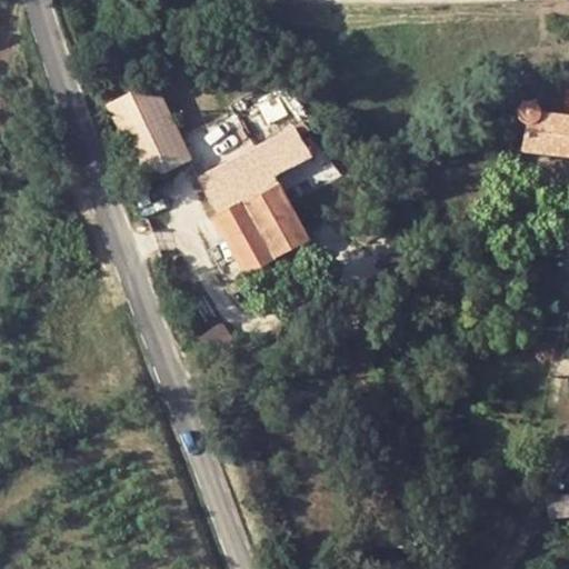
[(212,147),(179,86),(165,76),(153,80),(190,157),(212,147)]
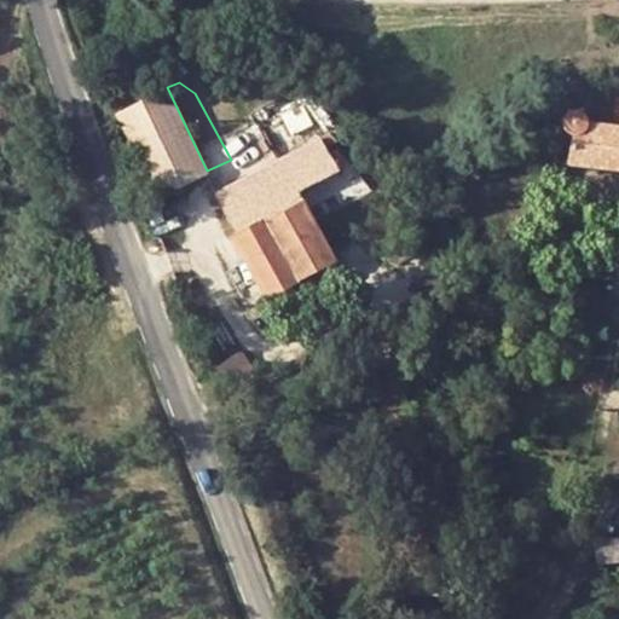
[(116,113),(154,195),(207,171),(167,87),(116,113)]
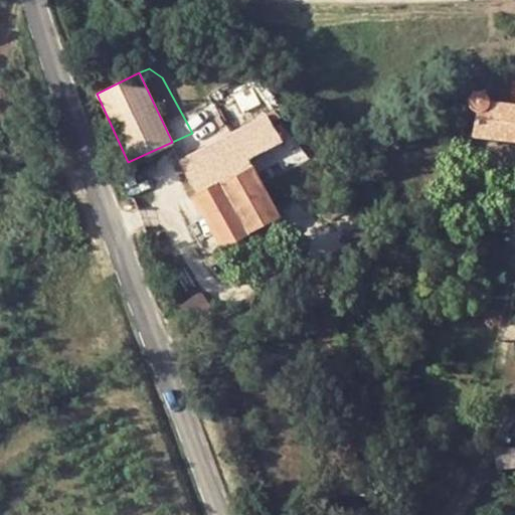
[(466,105),(474,111),(473,134),(514,139),(514,82),(514,83),(511,87),(510,91),(509,104),(486,103),(481,94),(477,93),(473,93),(470,94),(467,97),(466,101),(466,105)]
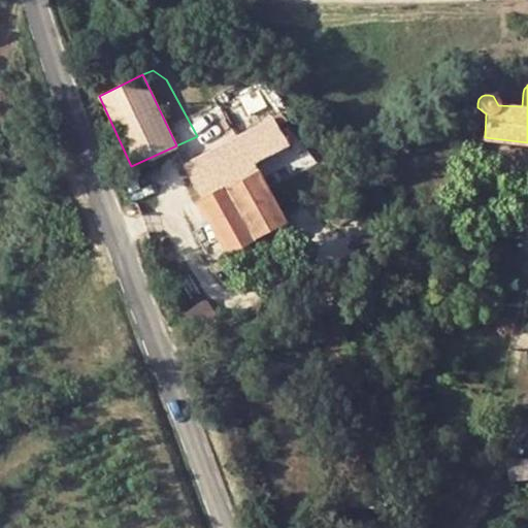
[(196,201),(222,251),(227,251),(257,236),(285,222),(254,165),(264,159),(286,145),(264,106),(236,119),(226,126),(233,139),(184,166),(200,199),(196,201)]
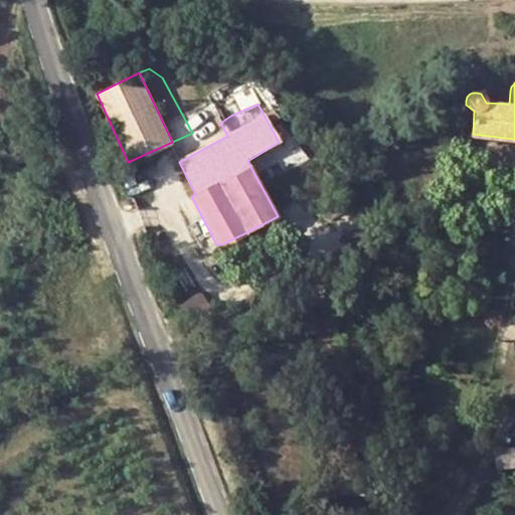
[(452,139),(454,142),(457,145),(458,145),(462,144),(465,142),(467,139),(467,135),(466,131),(463,129),(460,127),(456,129),(453,131),(452,135),(452,139)]
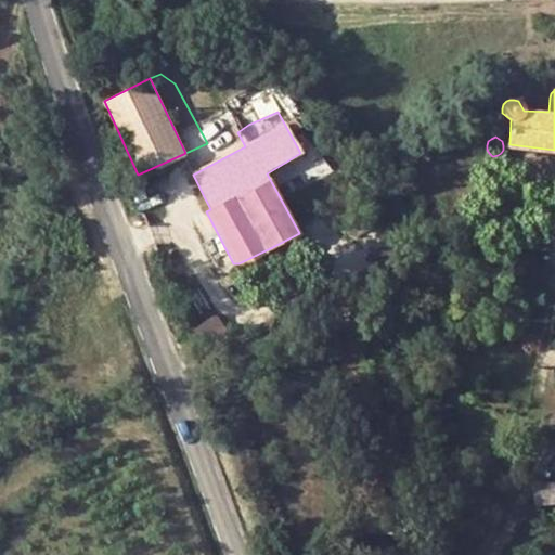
[(474,236),(472,241),(474,245),(477,248),(481,249),(486,248),(489,246),(491,243),(490,239),(487,235),(482,233),(481,233),(477,234),(474,236)]
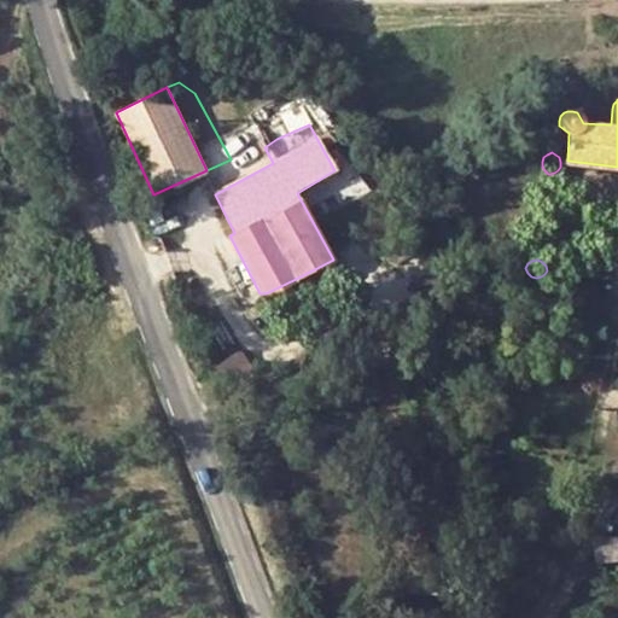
[(301,277),(266,293),(273,305),(307,289),(301,277)]
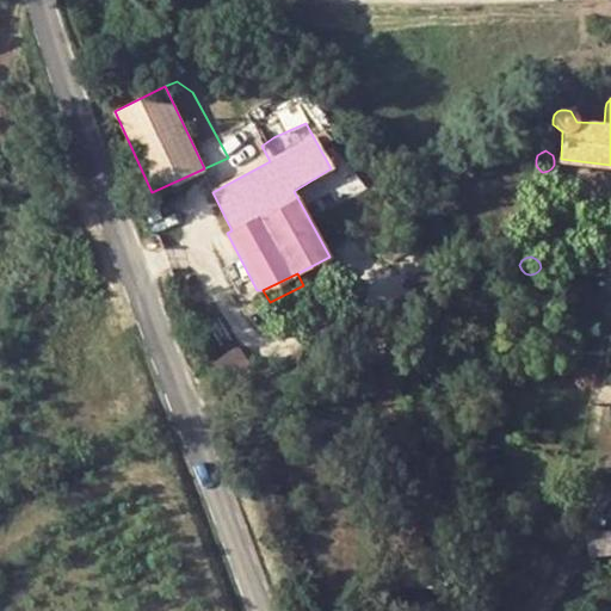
[(210,364),(226,389),(254,372),(235,346),(210,364)]
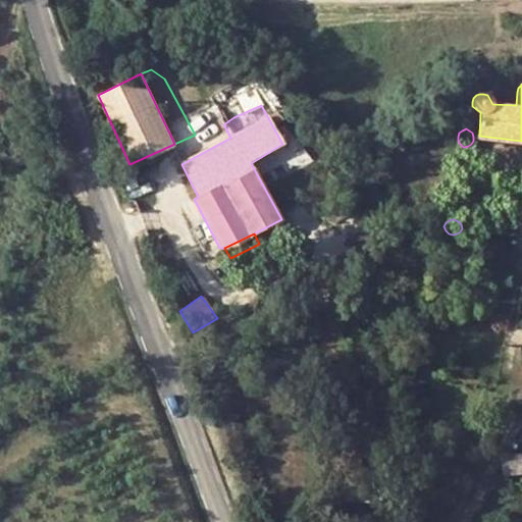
[(521,455),(502,458),(503,469),(521,466),(521,455)]
